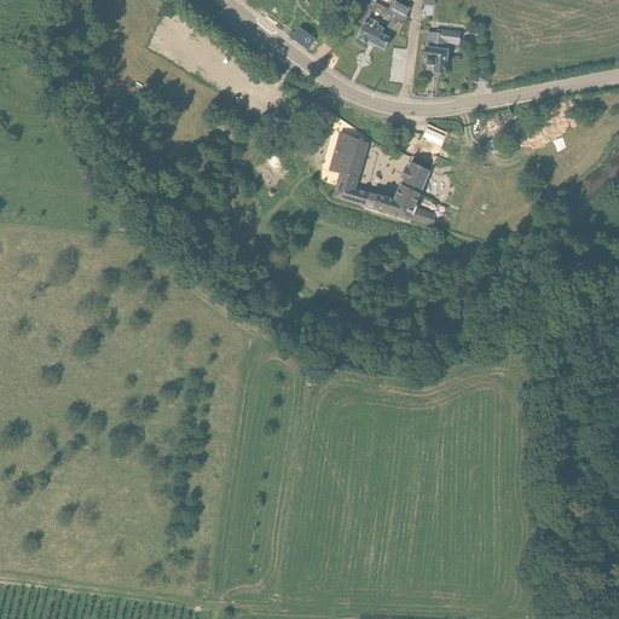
[(410,10),(397,1),(392,11),(393,12),(391,18),(386,15),(387,11),(376,5),(357,40),(368,45),(369,44),(385,51),(391,40),(389,40),(394,32),(398,34),(408,18),(406,17),(410,10)]
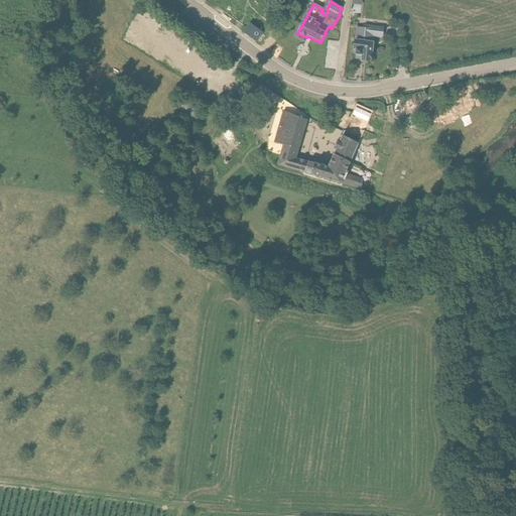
[(244,32),(256,41),(262,33),(249,24),(246,28),(244,32)]
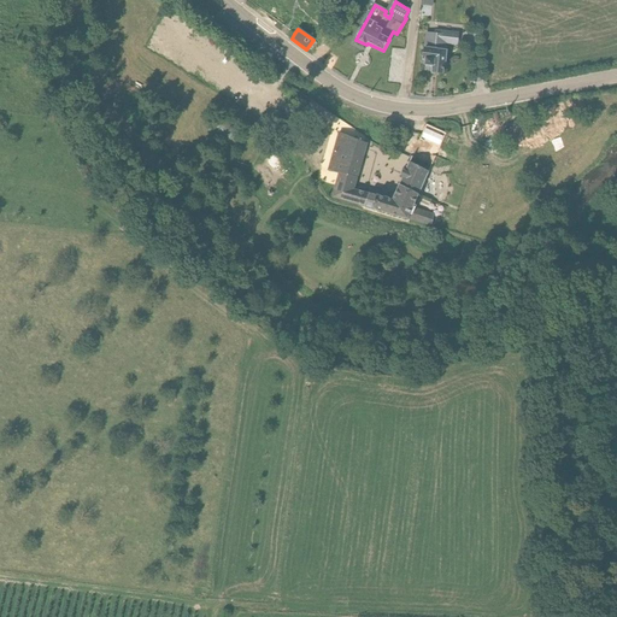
[(433,72),(442,74),(444,65),(445,65),(445,53),(447,45),(457,46),(459,34),(438,31),(436,35),(425,34),(423,60),(425,60),(424,66),(433,66),(433,72)]
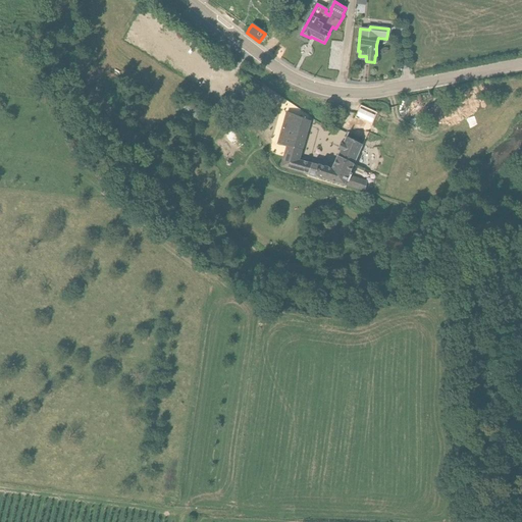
[(255,102),(285,113),(289,106),(258,95),(255,102)]
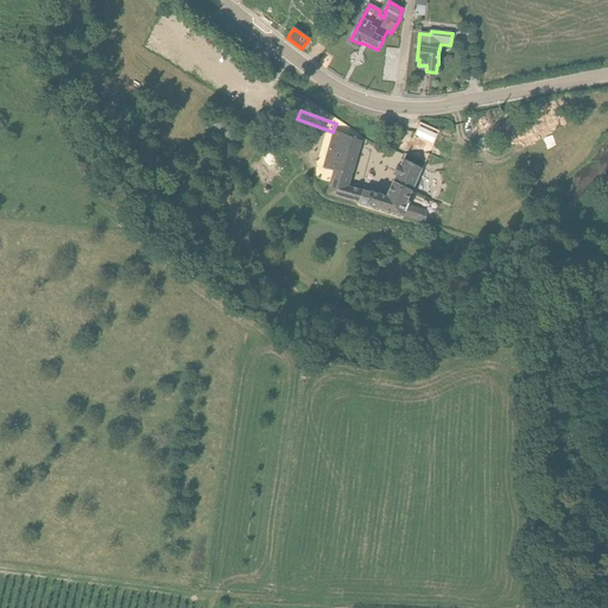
[(393,183),(412,192),(439,132),(419,124),(393,183)]
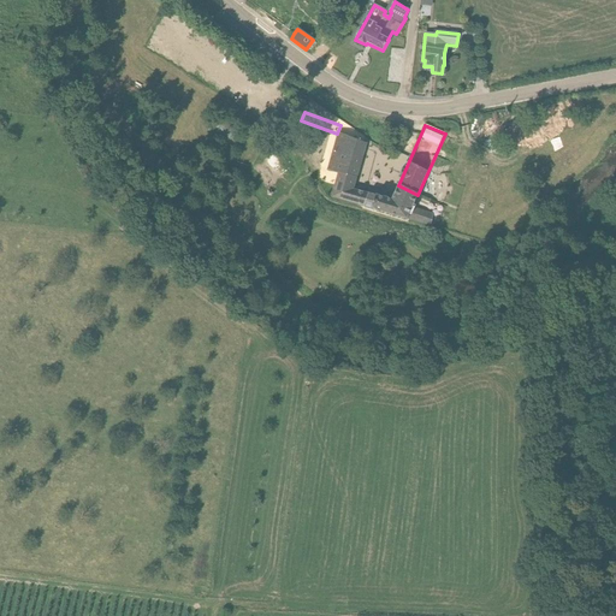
[(337,173),(356,178),(366,143),(338,132),(326,171),(337,173)]
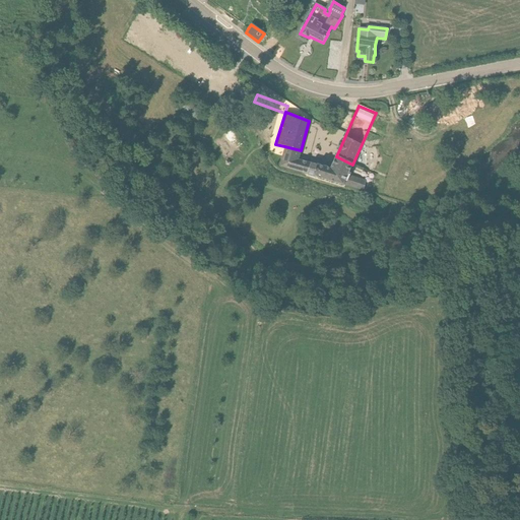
[(301,150),(284,146),(279,167),(362,191),(365,180),(348,175),(352,165),(336,156),(331,169),(299,159),(301,150)]
